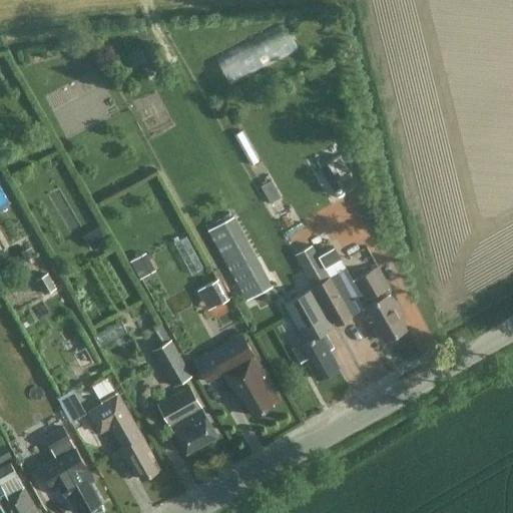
[(224,60),(238,82),(303,45),(290,22),(224,60)]
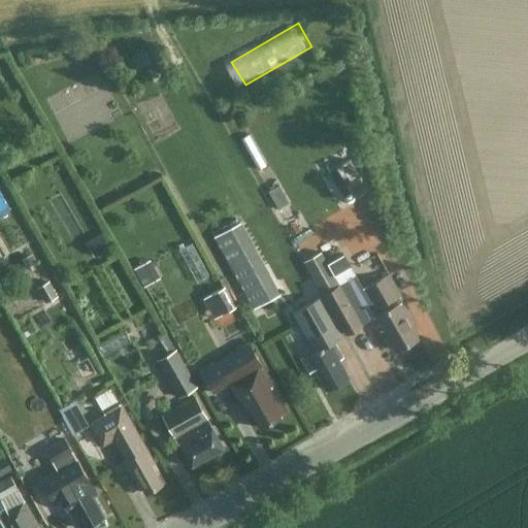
[(154,71),(164,67),(155,46),(144,51),(154,71)]
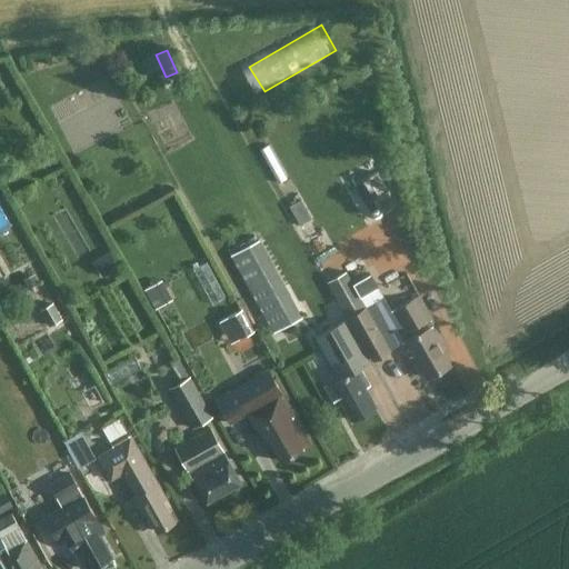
[(288,207),(299,226),(311,218),(300,199),(288,207)]
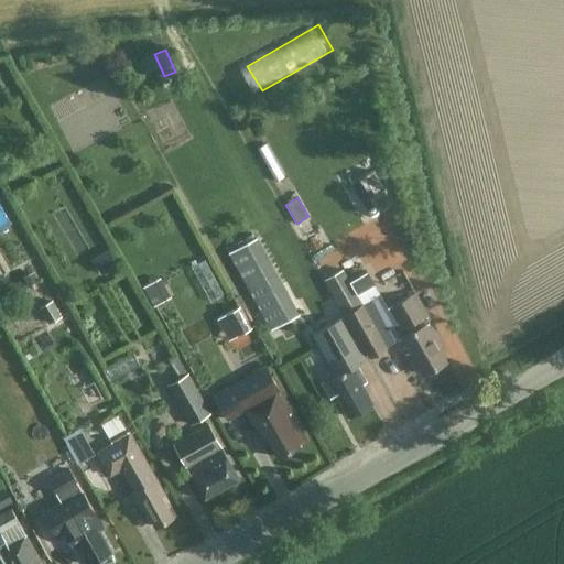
[(227,253),(270,331),(300,315),(256,237),(227,253)]
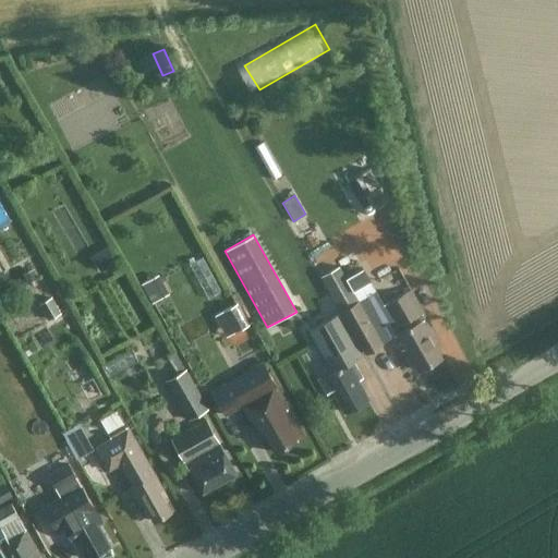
[(99,271),(117,261),(108,246),(91,256),(99,271)]
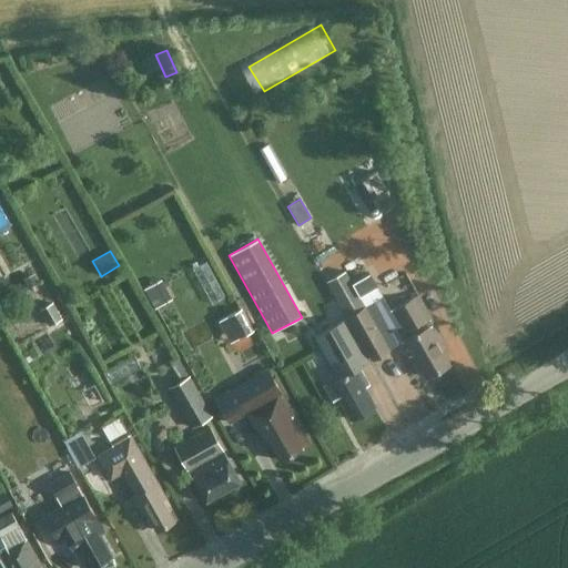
[(388,350),(364,306),(344,271),(325,281),(346,317),(371,359),(388,350)]
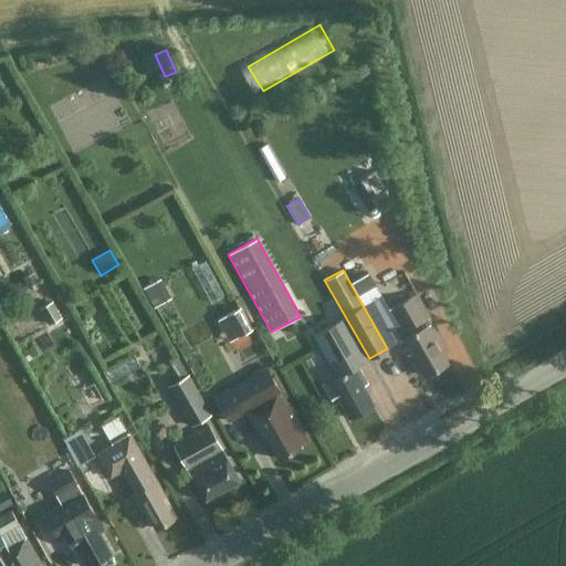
[(160,279),(143,289),(154,307),(171,297),(160,279)]
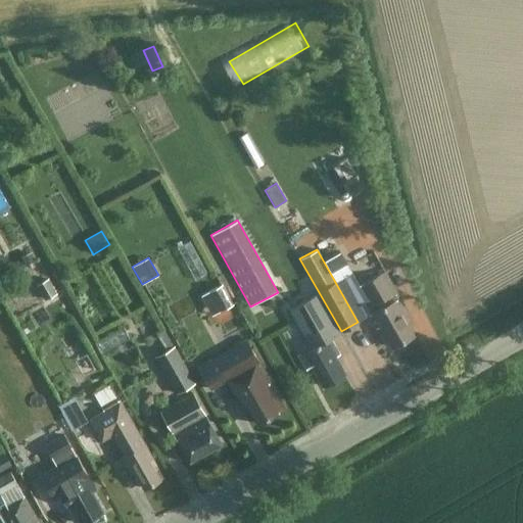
[(378,308),(369,314),(371,318),(376,327),(380,326),(392,346),(415,334),(405,317),(410,315),(406,307),(384,270),(364,281),(378,308)]
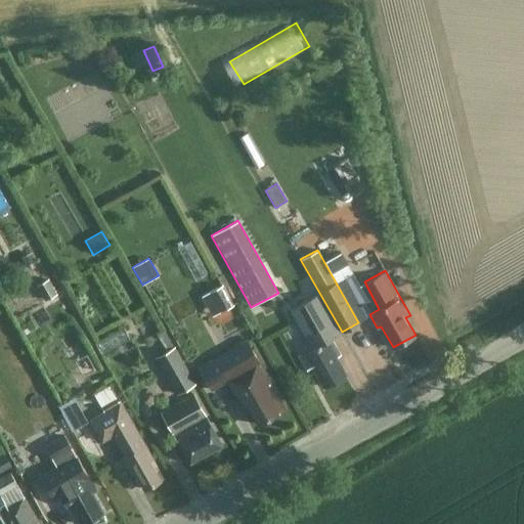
[(44,300),(56,294),(48,278),(36,286),(44,300)]
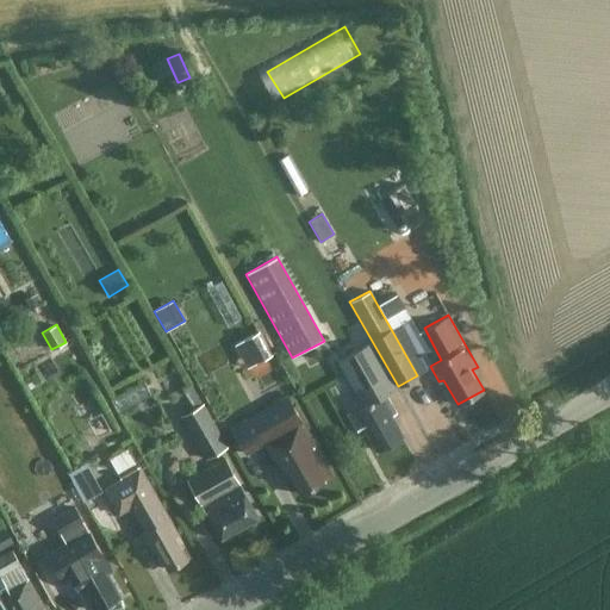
[(234,343),(247,368),(272,355),(259,330),(234,343)]
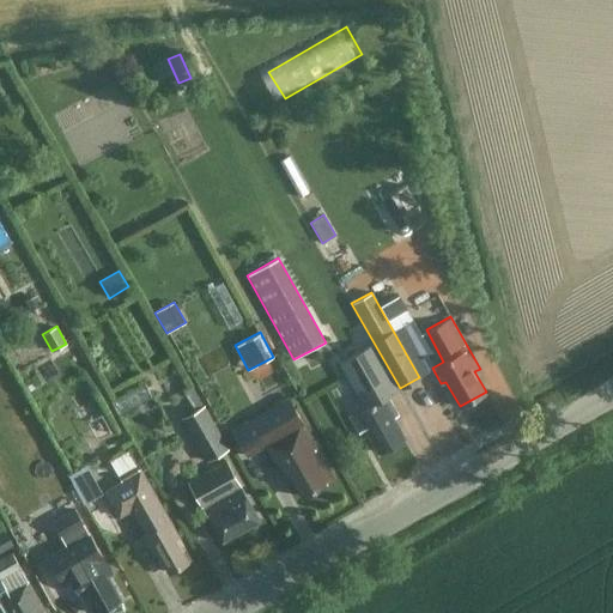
[(400,388),(374,343),(338,362),(363,407),(350,414),(359,431),(364,428),(378,453),(404,438),(393,418),(399,414),(388,395),(400,388)]
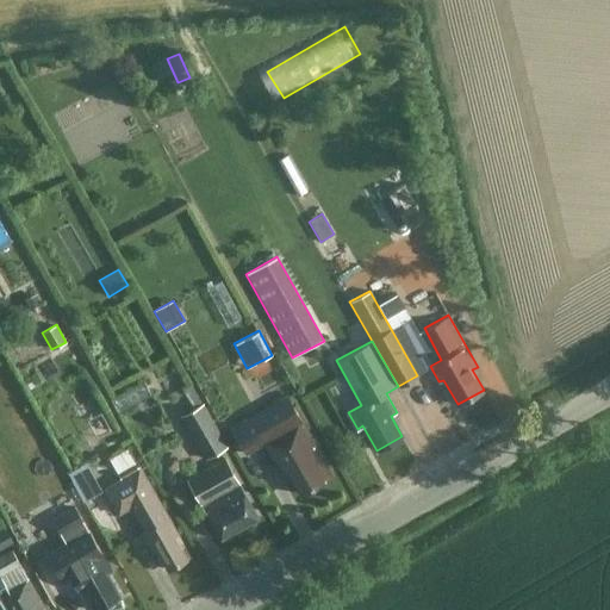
[(201,404),(190,383),(169,394),(172,400),(185,393),(193,410),(180,417),(205,460),(229,447),(204,403),(201,404)]
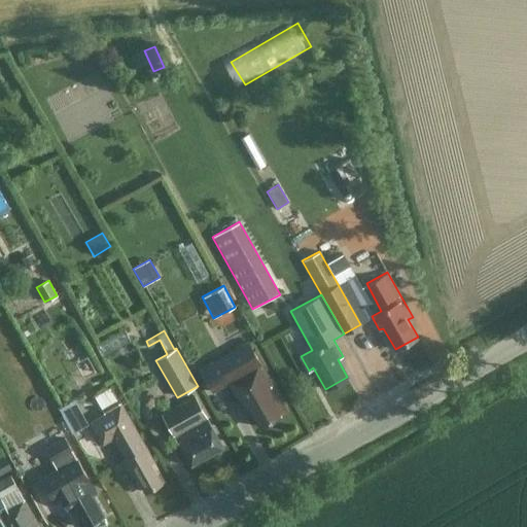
[(247,406),(258,426),(286,411),(247,343),(200,371),(212,390),(227,382),(236,395),(237,395),(244,408),(247,406)]
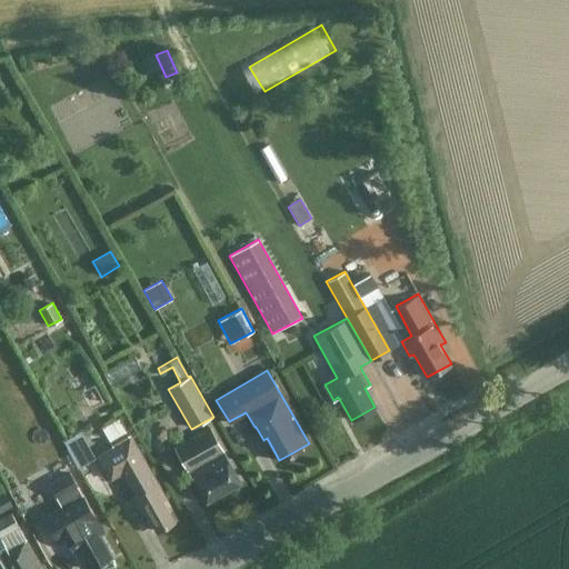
[(116,440),(135,433),(129,418),(110,425),(116,440)]
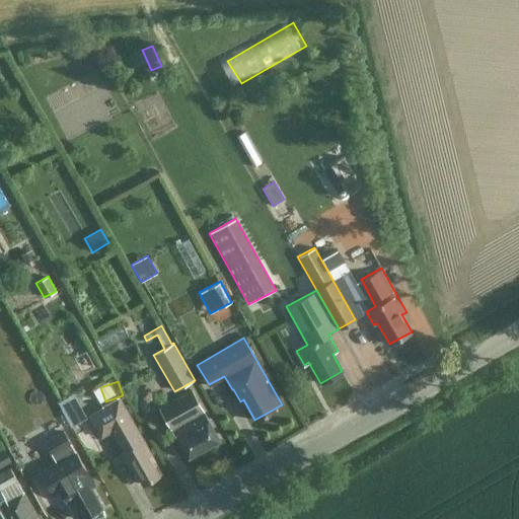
[(159,408),(188,457),(218,440),(191,390),(159,408)]
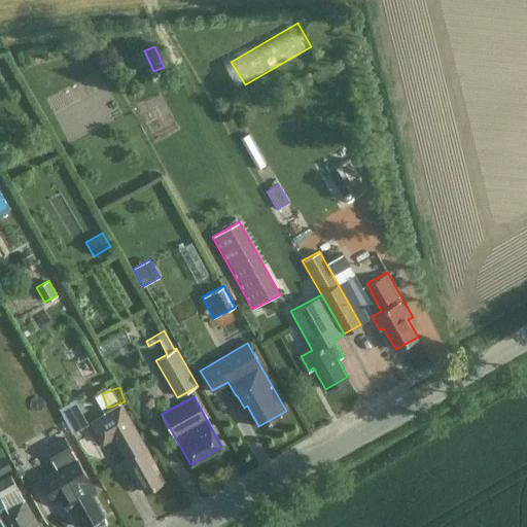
[(58,410),(72,434),(84,427),(70,402),(58,410)]
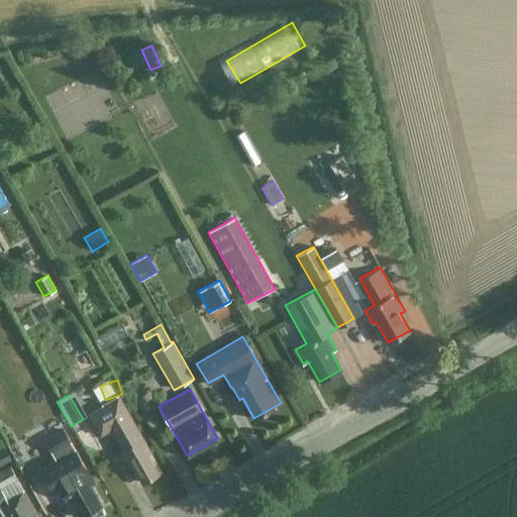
[(149,453),(118,398),(88,414),(100,435),(112,428),(123,449),(120,451),(127,464),(130,462),(141,483),(157,474),(146,455),(149,453)]
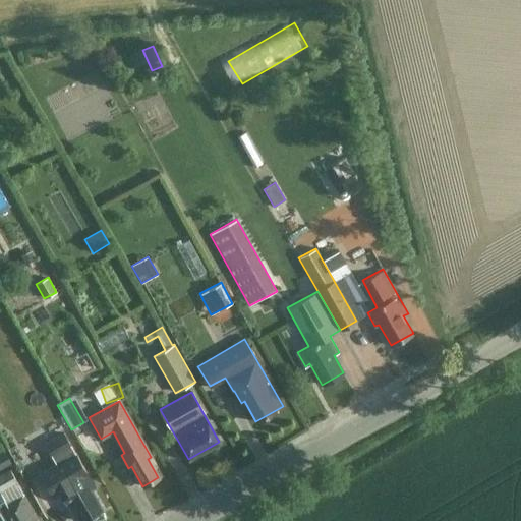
[(93,485),(74,454),(63,433),(45,444),(56,464),(40,473),(52,495),(59,489),(67,503),(70,501),(81,520),(101,509),(90,487),(93,485)]
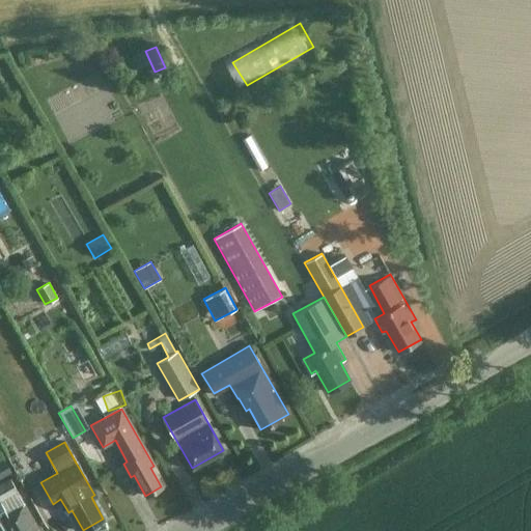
[(0,478),(10,473),(3,460),(0,462),(0,478)]
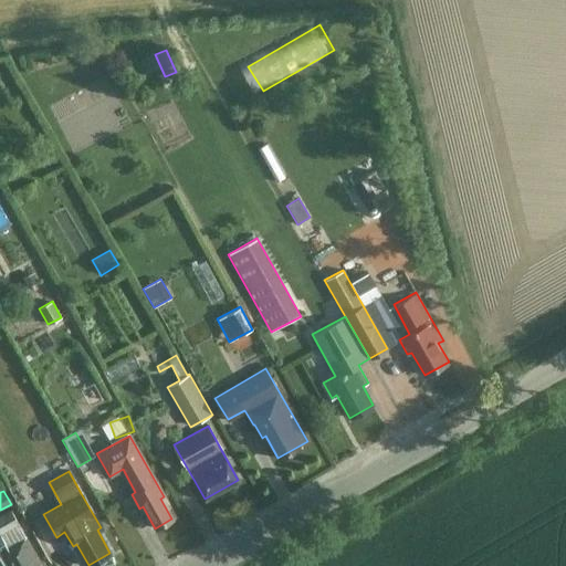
[(0,565),(40,565),(42,565),(24,535),(18,524),(10,511),(0,516),(0,565)]
